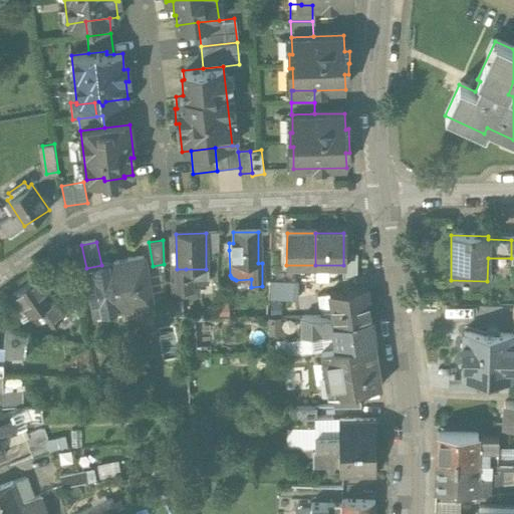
[(145,257),(112,263),(122,310),(140,307),(143,321),(157,318),(145,257)]
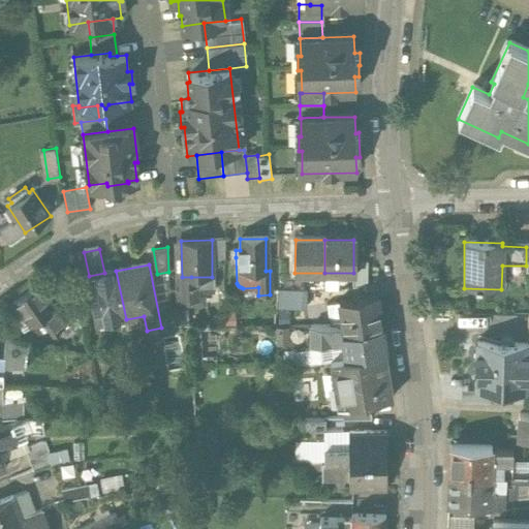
[(116,271),(104,273),(89,276),(99,324),(126,319),(116,271)]
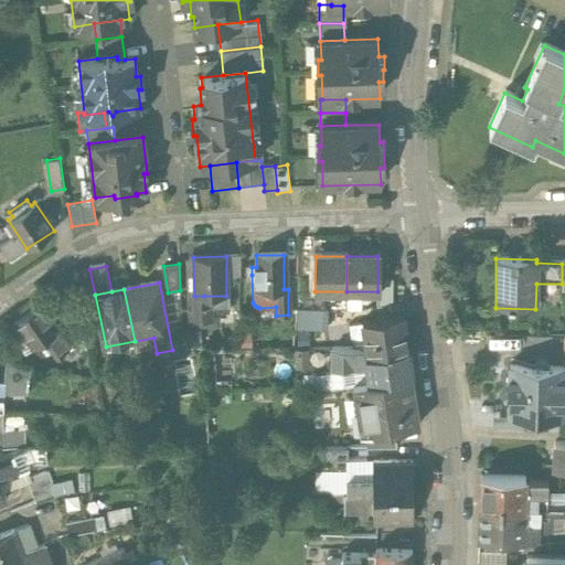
[(205,306),(204,296),(194,296),(194,321),(211,321),(211,305),(205,306)]
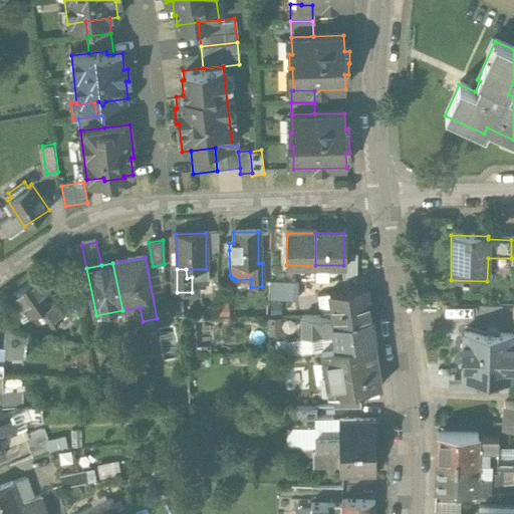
[(39,277),(13,294),(29,318),(44,309),(55,301),(39,277)]
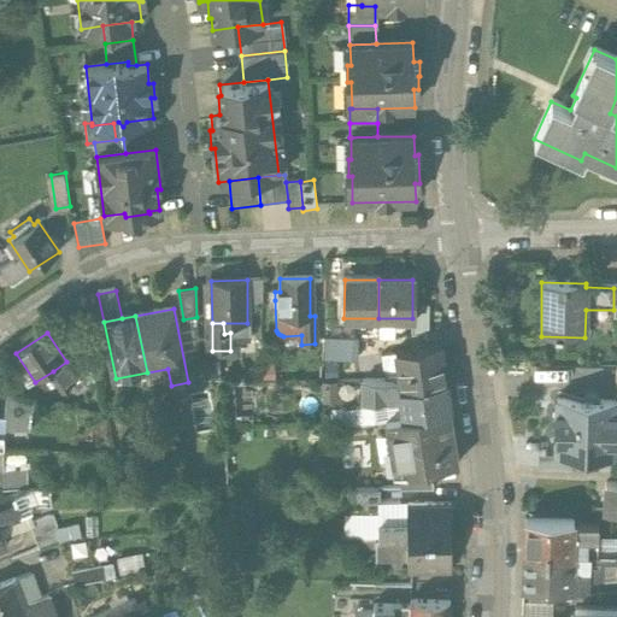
[(328,354),(344,356),(345,340),(329,339),(328,354)]
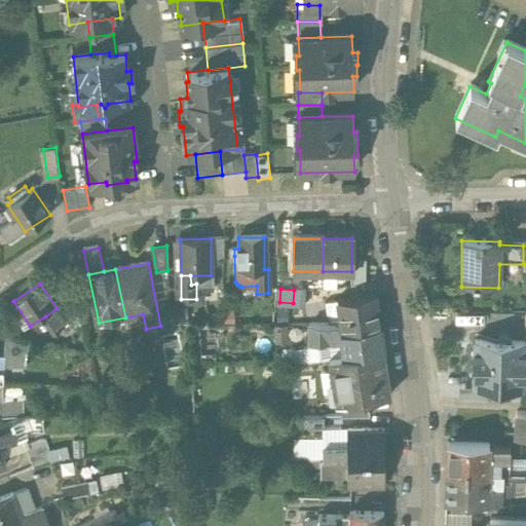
[(375,296),(336,299),(340,326),(341,332),(380,326),(375,296)]
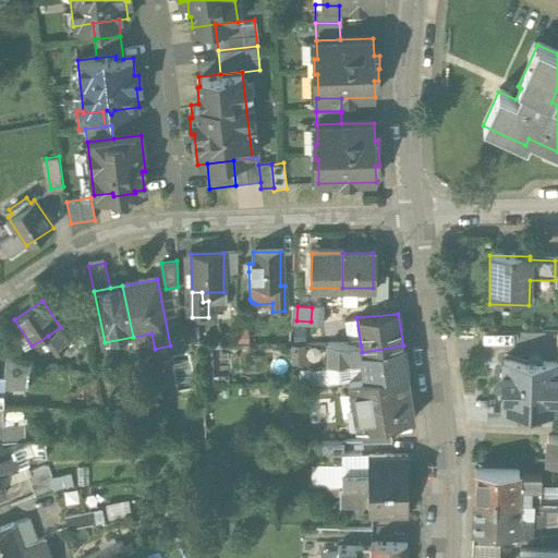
[(60,327),(48,336),(58,351),(71,343),(60,327)]
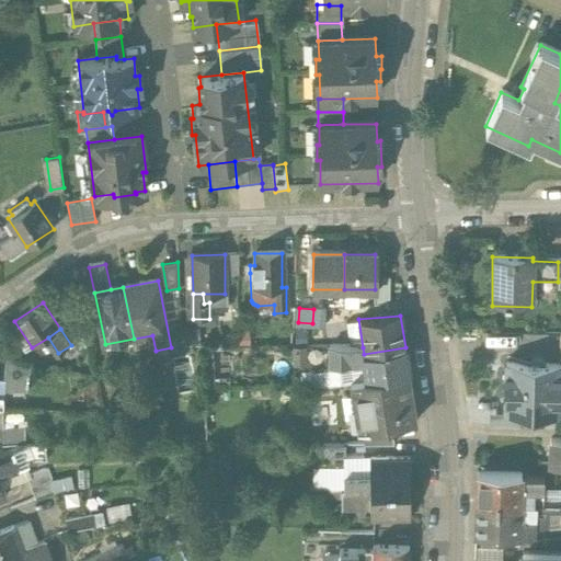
[(152,335),(134,339),(136,354),(156,351),(152,335)]
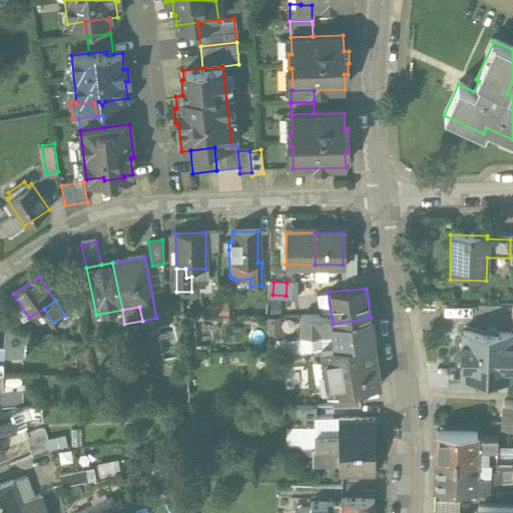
[(333,324),(332,318),(303,317),(302,335),(319,336),(319,334),(332,334),(331,324),(333,324)]
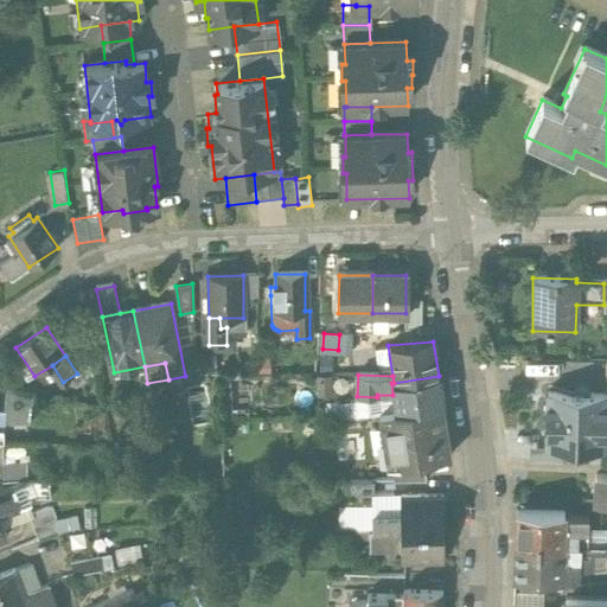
[(439,376),(394,383),(391,383),(393,395),(396,413),(442,404),(439,376)]
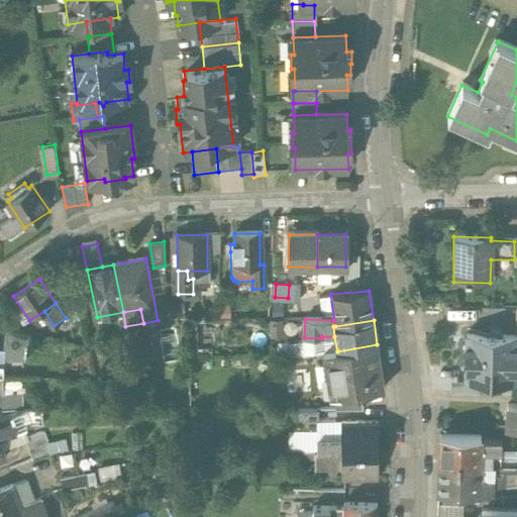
[(516,335),(466,334),(464,383),(482,384),(485,388),(497,388),(501,384),(516,384),(516,379),(516,335)]
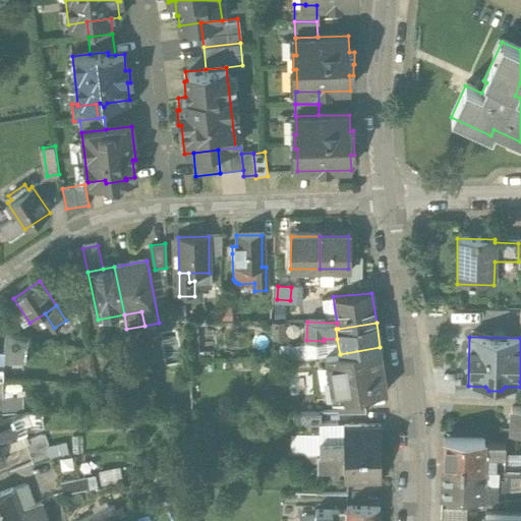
[(380,347),(340,354),(329,355),(336,401),(361,397),(387,393),(380,347)]
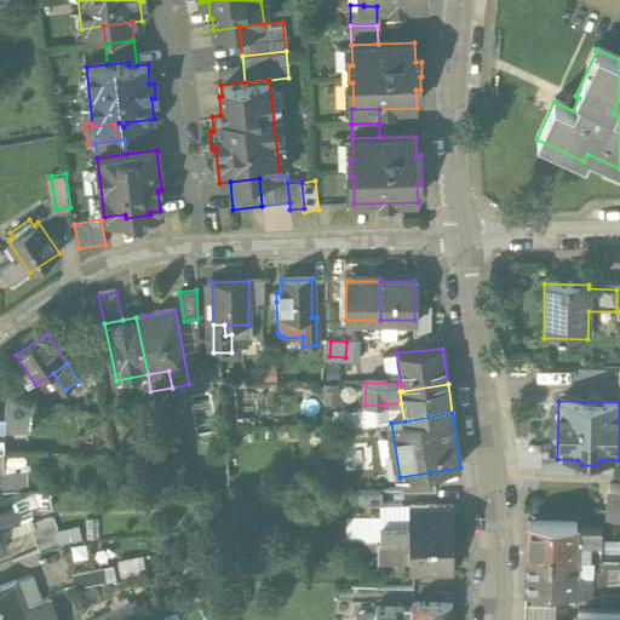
[(166,419),(155,422),(160,449),(171,447),(166,419)]
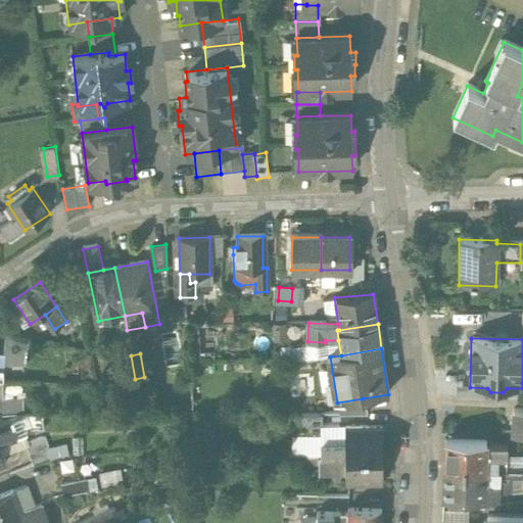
[(135,379),(131,355),(123,357),(127,380),(135,379)]
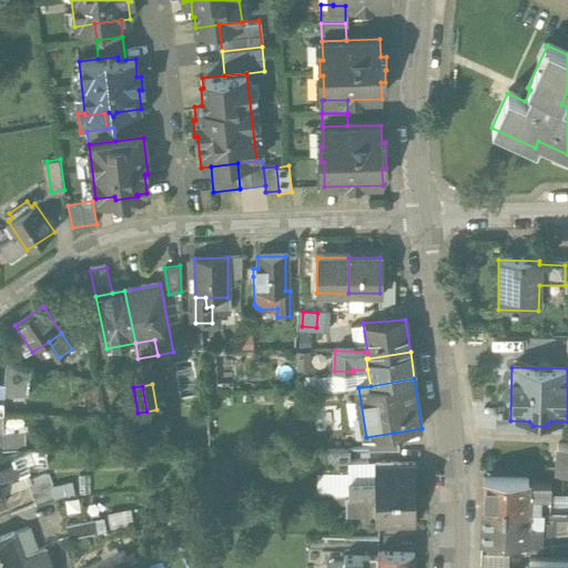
[(19,403),(2,403),(2,425),(20,425),(19,403)]
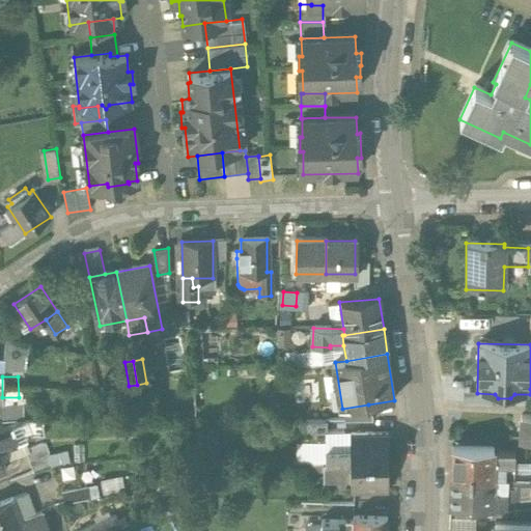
[(368,422),(368,404),(342,409),(344,422),(368,422)]
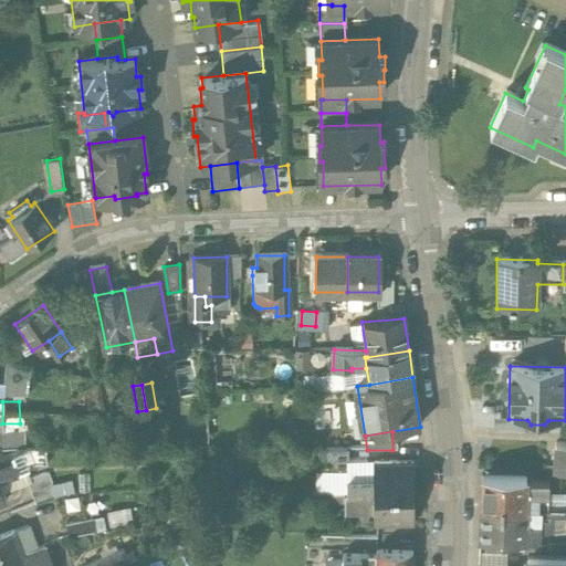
[(565,446),(555,446),(554,472),(565,472),(565,446)]
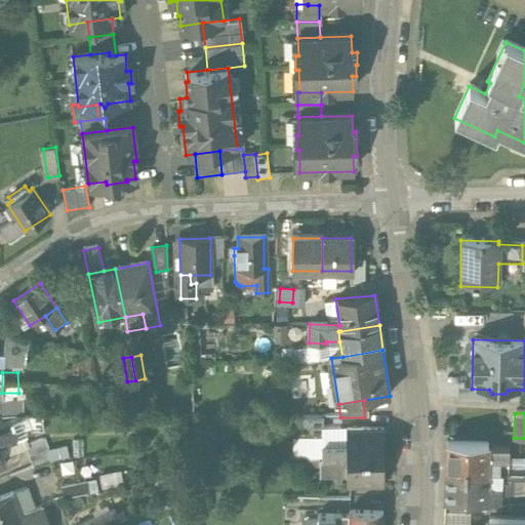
[(322,417),(296,417),(296,439),(321,439),(322,417)]
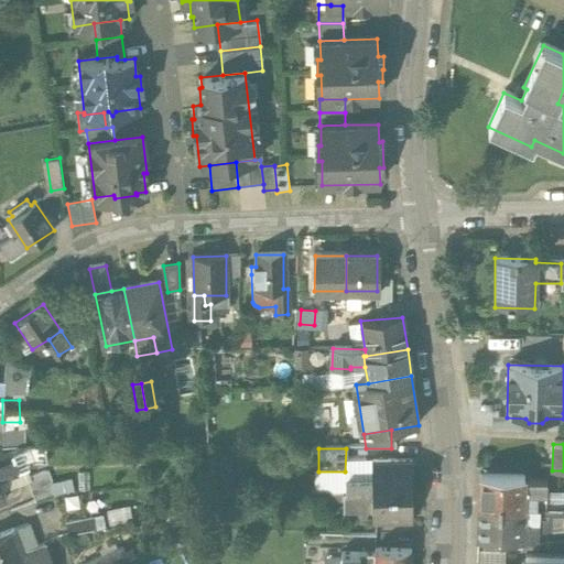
[(0,457),(0,477),(24,468),(18,452),(0,457)]
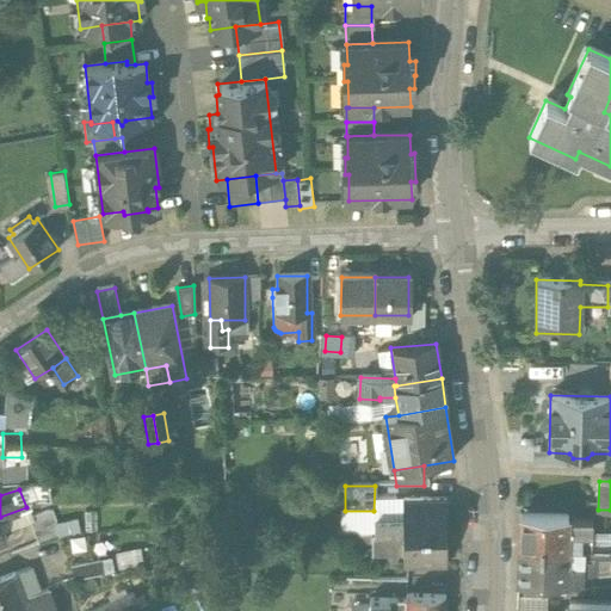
[(445,500),(402,500),(403,529),(403,534),(445,534),(445,500)]
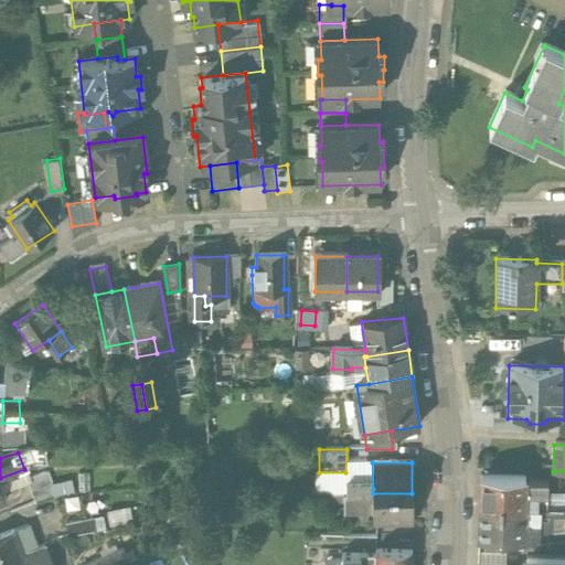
[(523,511),(524,500),(524,479),(480,478),(479,509),(523,511)]
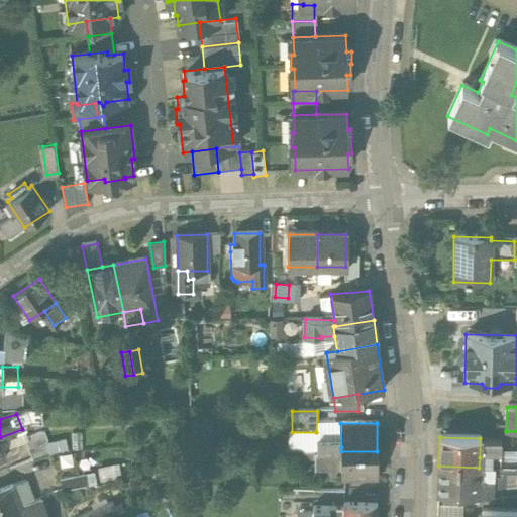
[(317,451),(341,451),(341,447),(332,447),(332,440),(316,441),(316,445),(309,445),(309,452),(317,451)]
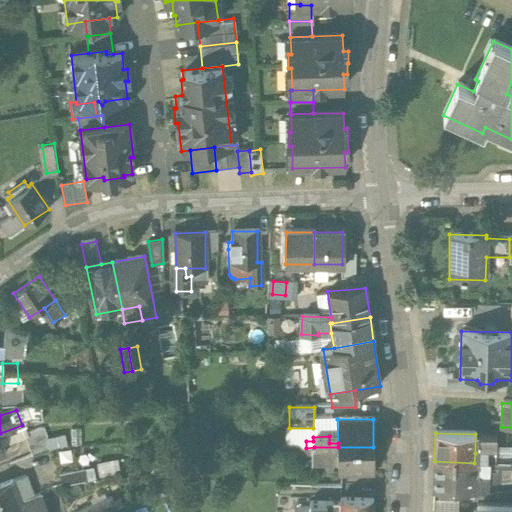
[(46,439),(28,446),(32,456),(50,449),(46,439)]
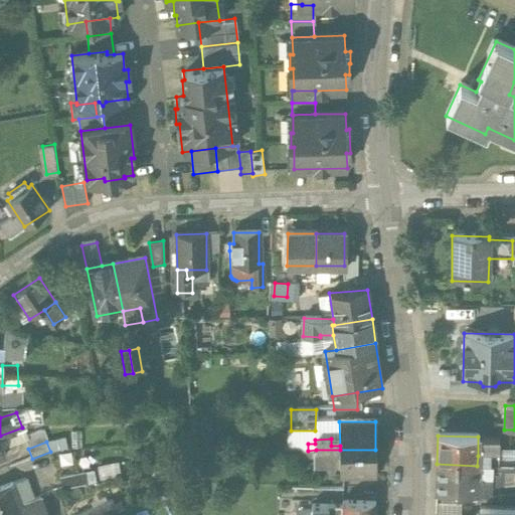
[(340,455),(340,450),(316,450),(316,461),(331,461),(331,455),(340,455)]
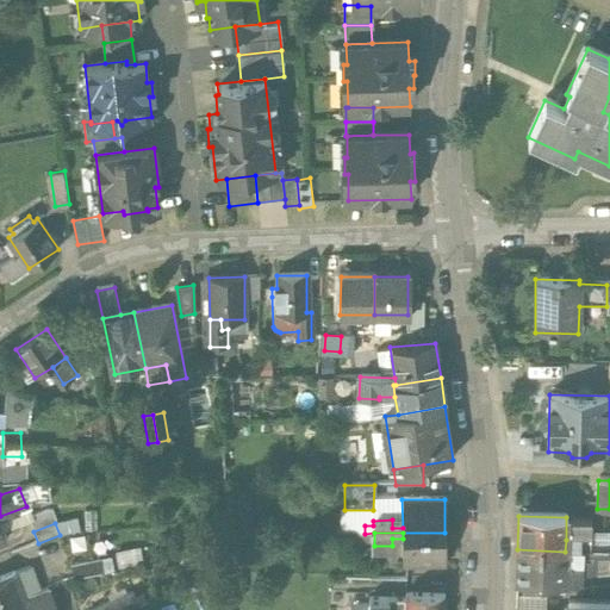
[(403,533),(403,539),(403,566),(444,566),(444,533),(403,533)]
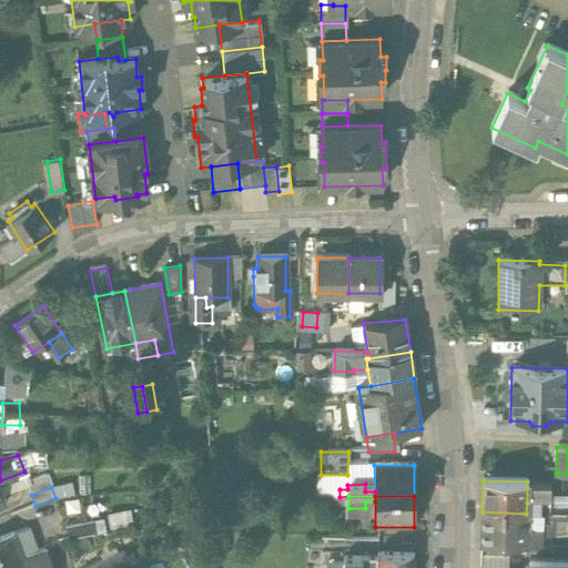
[(526,514),(566,514),(567,497),(541,496),(541,503),(527,503),(526,514)]
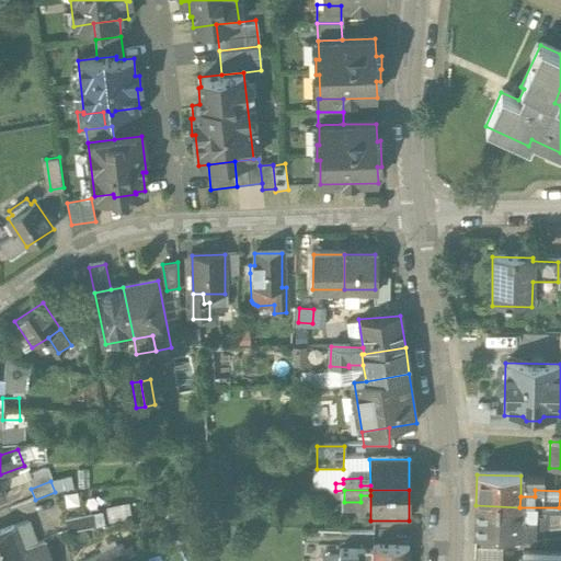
[(519,516),(519,507),(476,505),(474,536),(518,538),(519,516)]
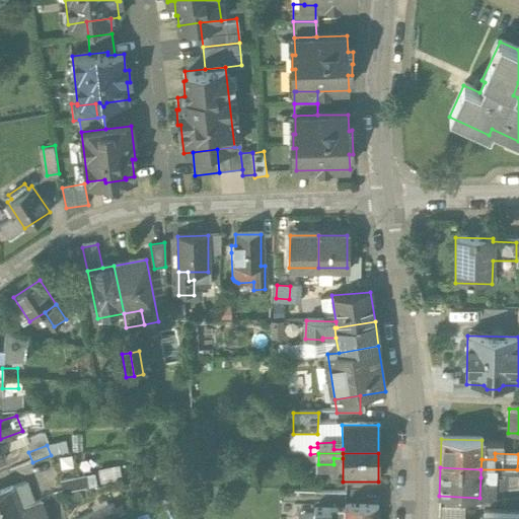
[(518,469),(517,469),(480,469),(480,477),(493,477),(493,485),(518,485),(518,469)]
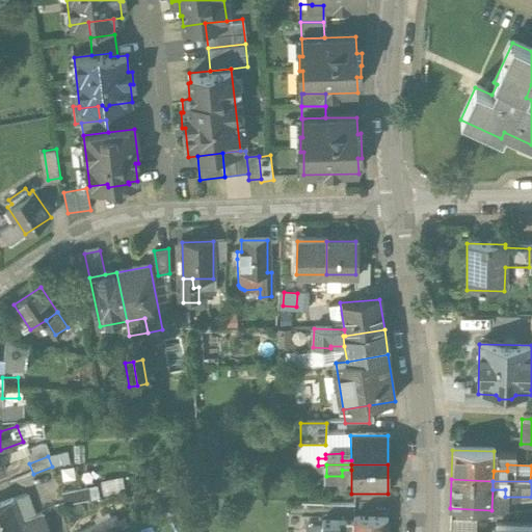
[(0,529),(21,522),(12,500),(0,505),(0,529)]
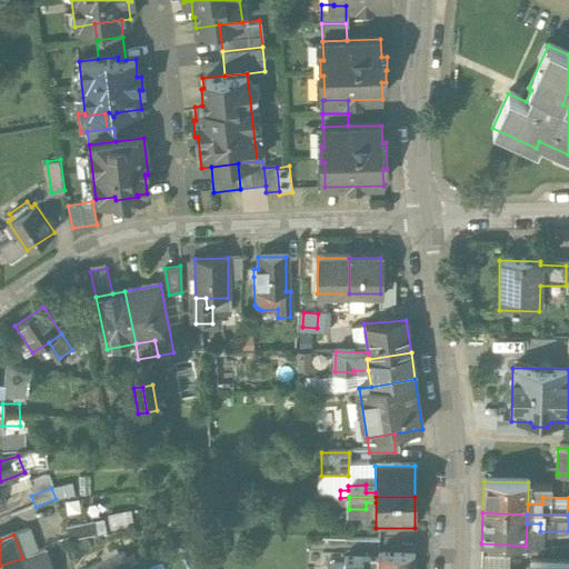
[(52,568),(45,548),(22,558),(0,566),(0,568),(52,568)]
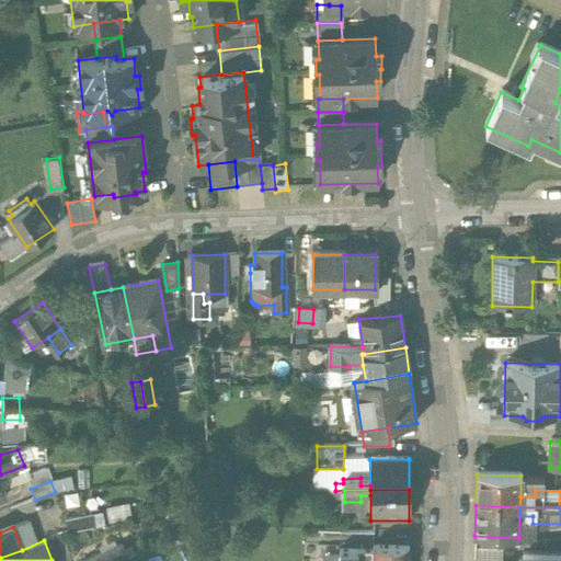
[(122,545),(82,560),(122,560),(127,559),(122,545)]
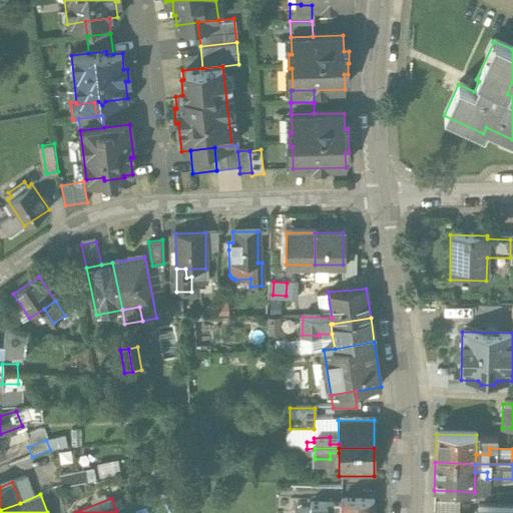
[(310,502),(309,512),(373,512),(373,500),(341,499),(341,503),(310,502)]
